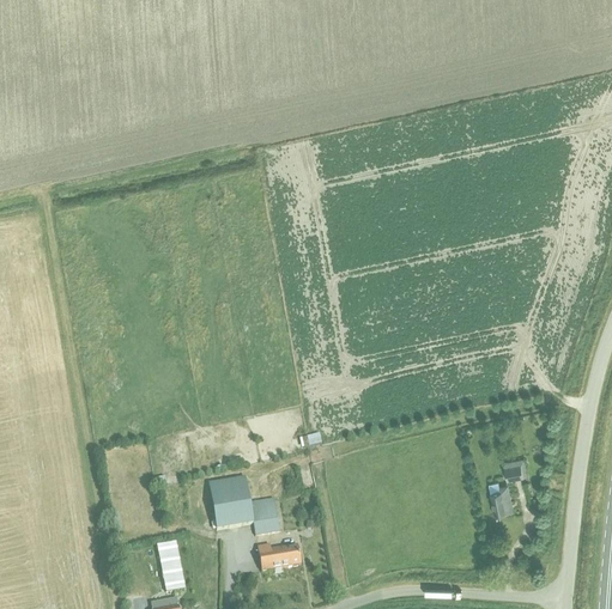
[(319,432),(302,436),(304,448),(322,444),(319,432)]
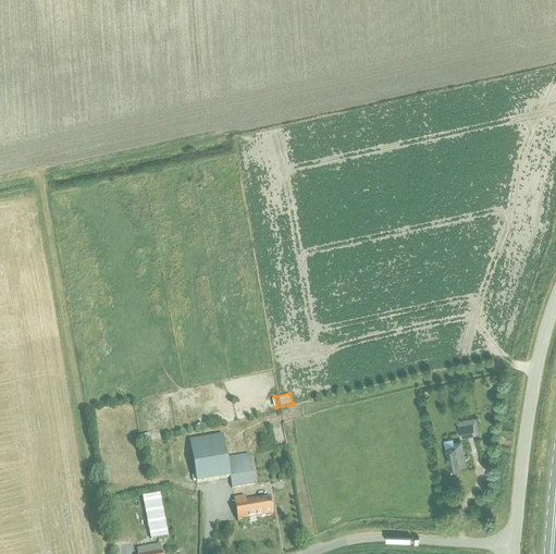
[(477,431),(473,416),(458,418),(461,434),(477,431)]
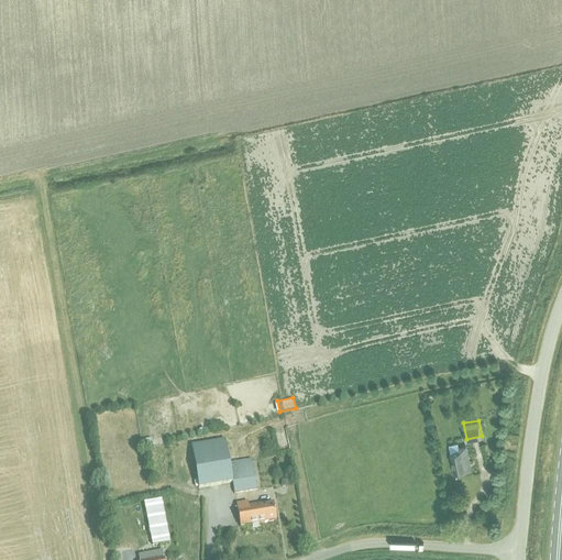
[(234,491),(257,487),(252,457),(230,461),(226,437),(191,442),(199,485),(233,480),(234,491)]
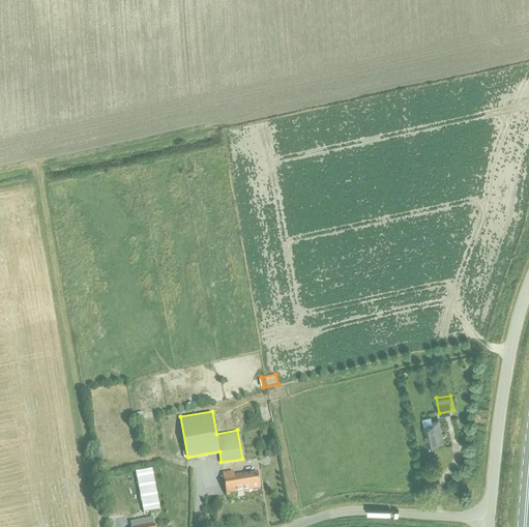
[(424,423),(429,443),(444,440),(440,416),(433,418),(434,422),(424,423)]
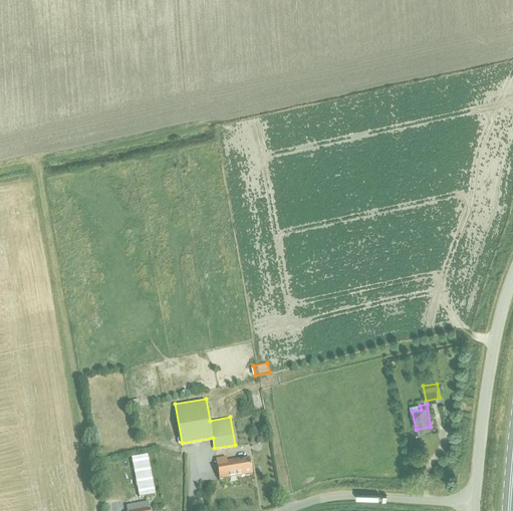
[(144,454),(132,456),(139,495),(151,493),(155,493),(148,453),(144,454)]
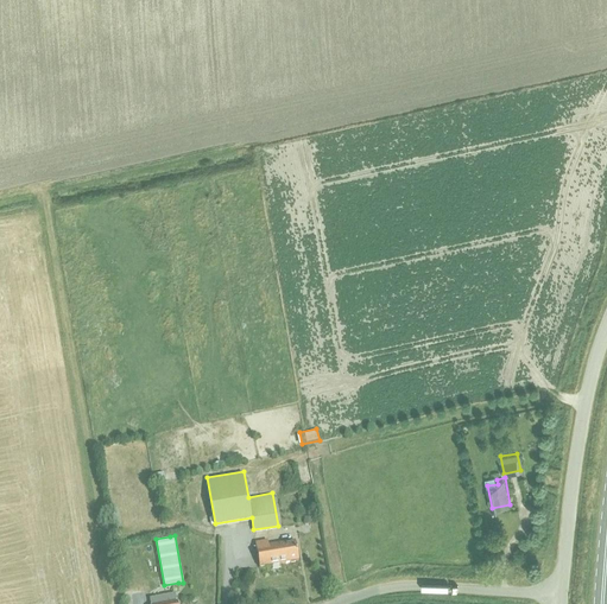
[(260,565),(299,559),(296,539),(269,544),(269,539),(255,540),(260,565)]
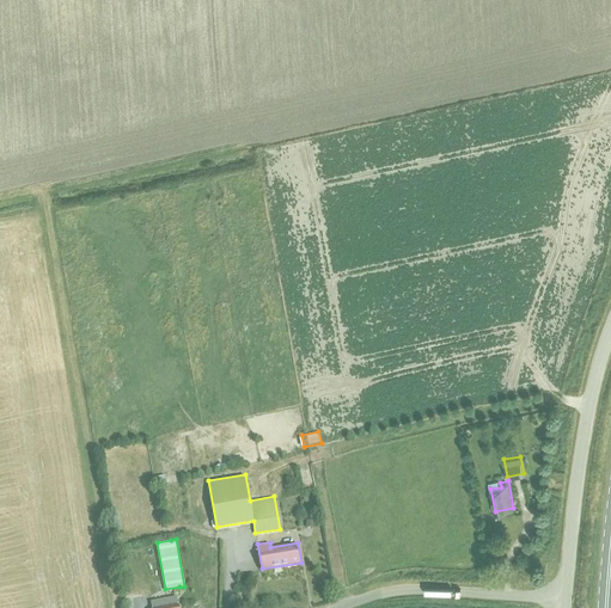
[(152,601),(152,607),(178,607),(176,596),(152,601)]
